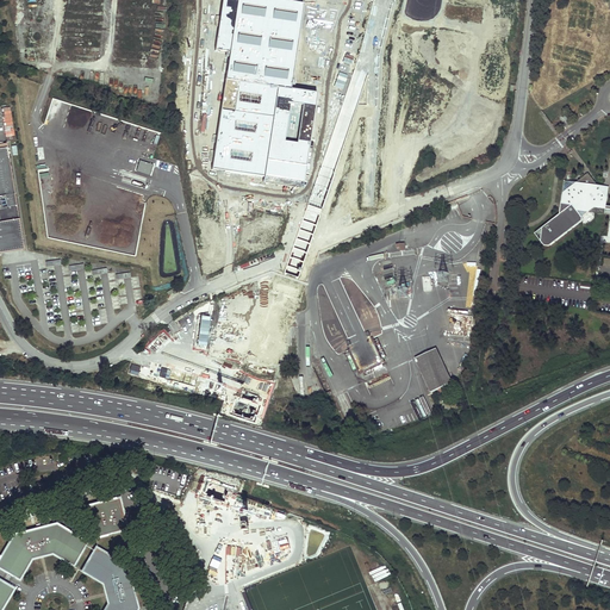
[(29,0),(24,55),(159,67),(163,0),(29,0)]
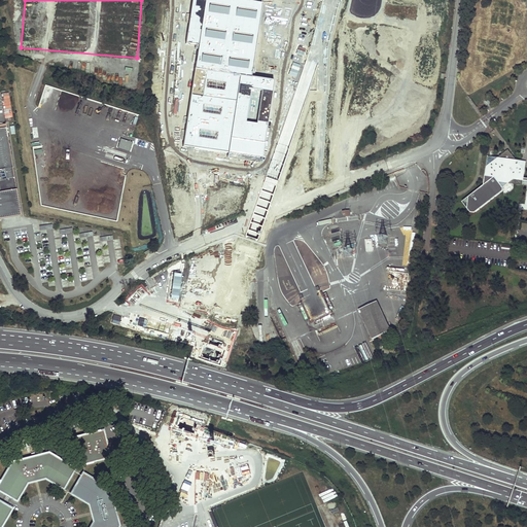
[(191,0),(186,43),(200,45),(184,145),(262,156),(274,80),(252,77),(264,2),(257,1),(247,0),(191,0)]
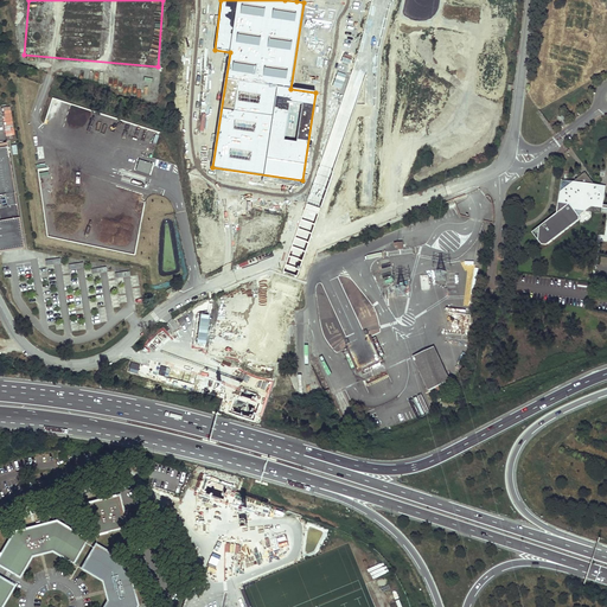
[(12,107),(4,107),(5,138),(13,138),(12,107)]
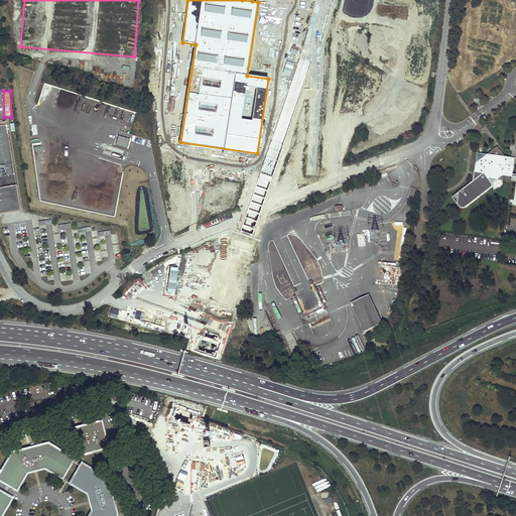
[(0,213),(17,211),(20,212),(8,125),(0,126),(0,213)]
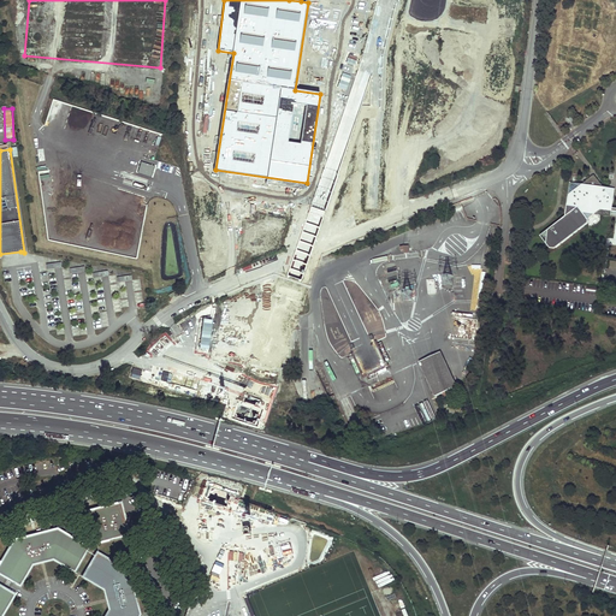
[(587,223),(588,219),(594,214),(610,217),(611,213),(615,213),(615,207),(611,207),(614,189),(603,188),(594,176),(593,176),(582,184),(578,184),(572,183),(569,197),(570,200),(569,201),(567,214),(548,229),(546,242),(545,242),(550,247),(555,248),(587,223)]
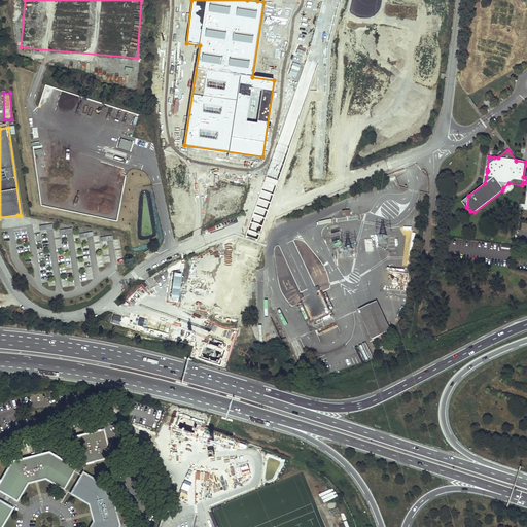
[(389,271),(388,290),(408,290),(408,272),(389,271)]
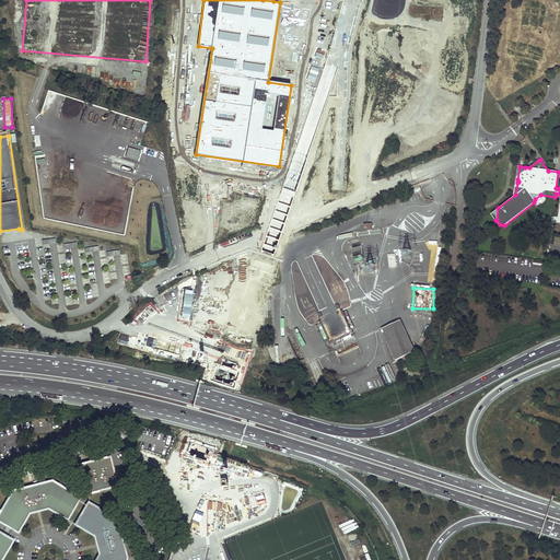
[(416,351),(401,319),(382,329),(396,361),(416,351)]
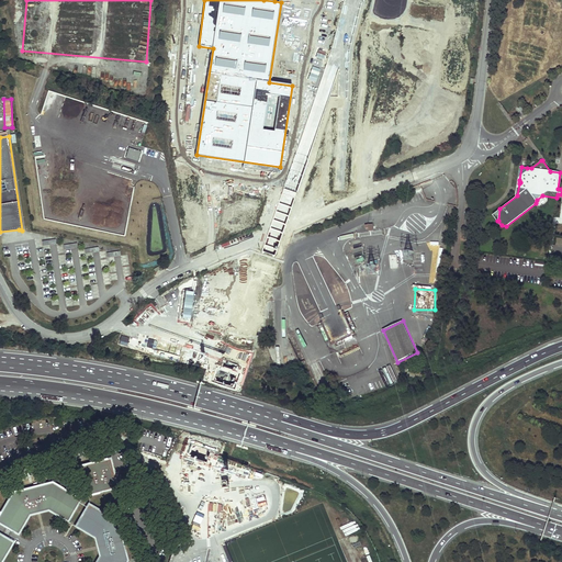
[(278,349),(281,355),(278,357),(279,360),(284,358),(289,367),(300,361),(290,344),(278,349)]
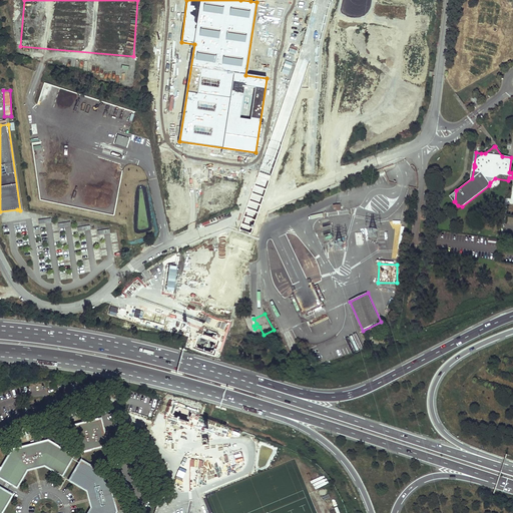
[(99,422),(74,428),(80,453),(105,446),(99,422)]
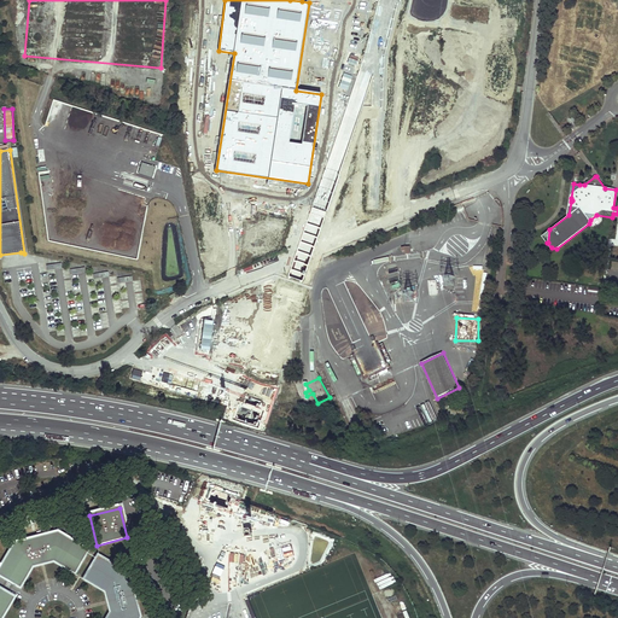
[(57,532),(13,544),(16,547),(57,536),(57,532)]
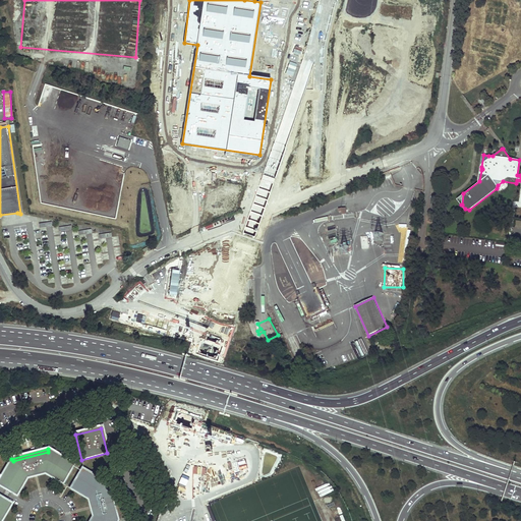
[(74,465),(48,449),(48,452),(71,466),(74,465)]
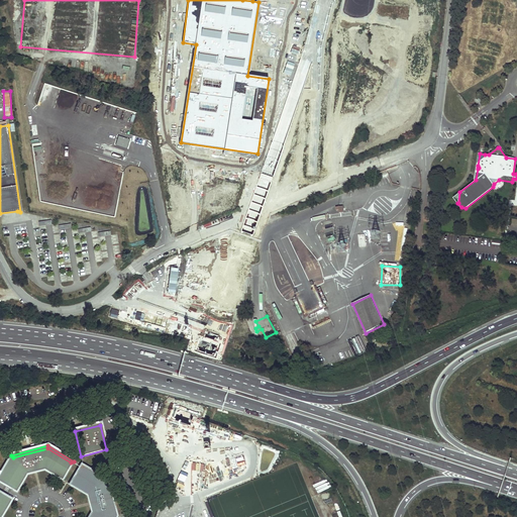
[(47,448),(13,457),(0,479),(0,480),(16,490),(25,474),(43,469),(61,479),(71,462),(47,448)]
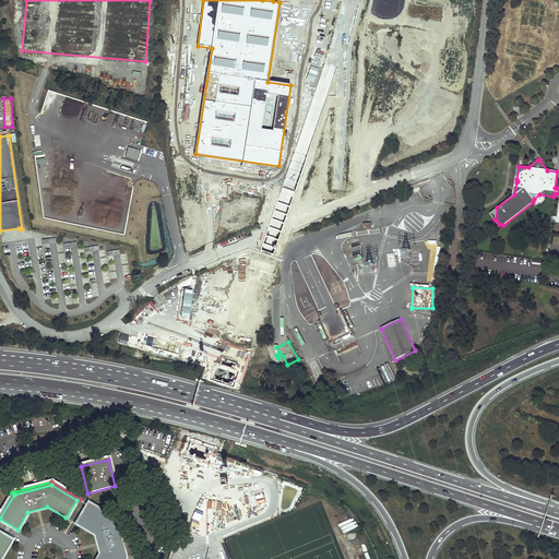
[(0,518),(14,495),(12,492),(0,512),(0,518)]
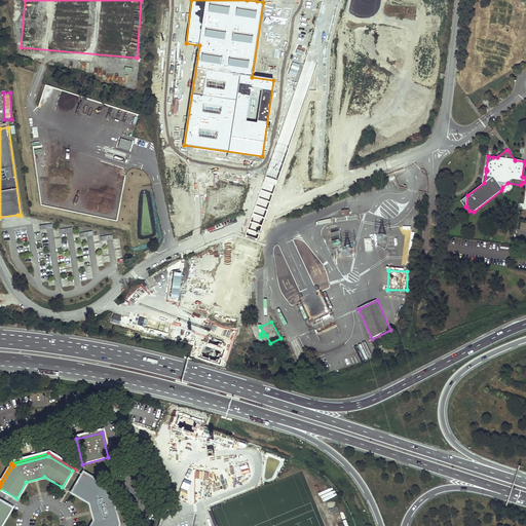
[(63,490),(75,470),(72,471),(62,487),(63,490)]
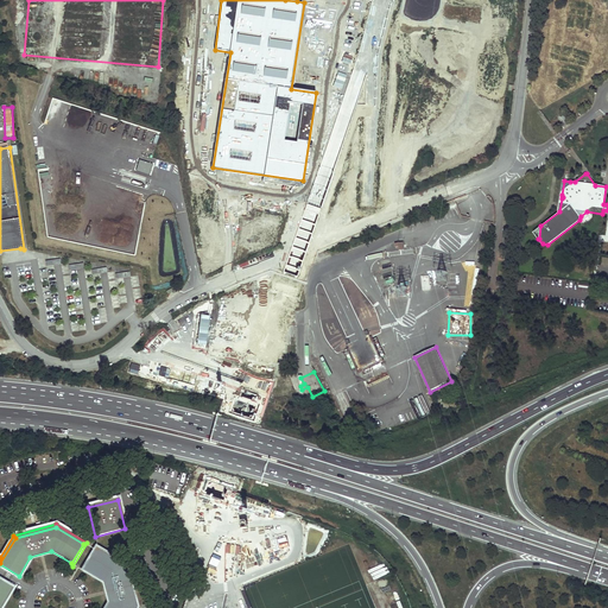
[(84,571),(95,551),(94,548),(81,571),(84,571)]
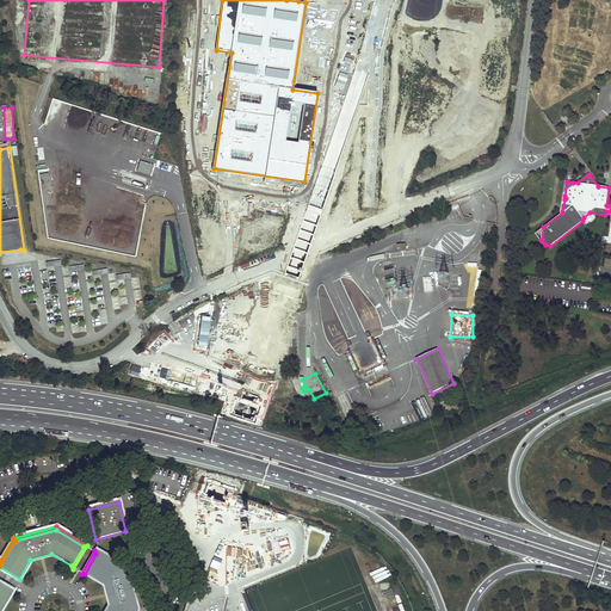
[(127,568),(94,550),(96,554),(124,571),(127,568)]
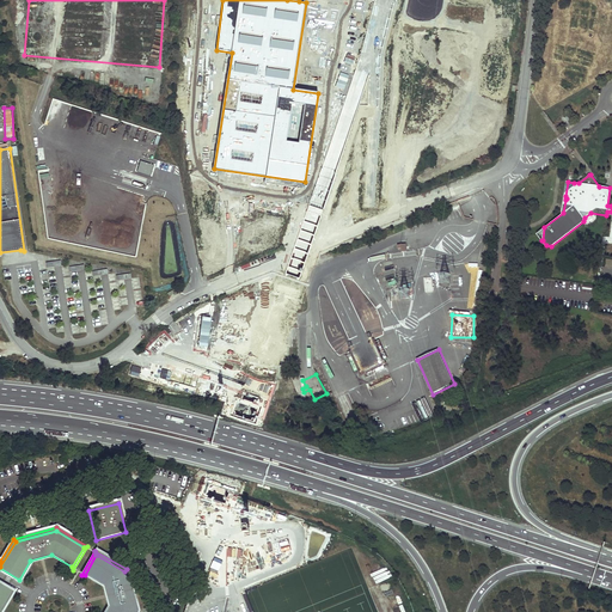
[(72,567),(51,555),(51,558),(73,570),(72,567)]
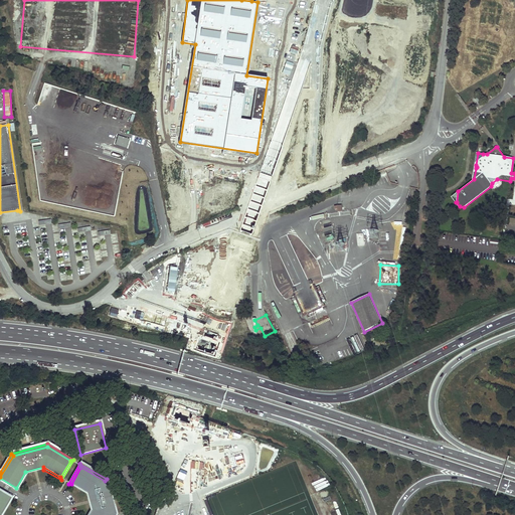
[(105,481),(80,467),(71,484),(89,493),(93,512),(91,514),(113,514),(105,481)]
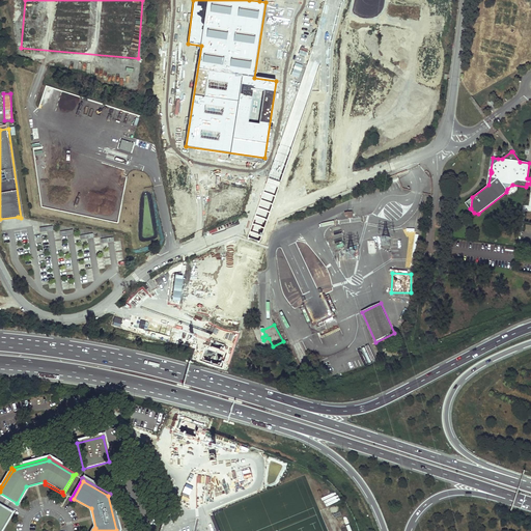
[(17,507),(28,488),(26,486),(17,503),(17,507)]
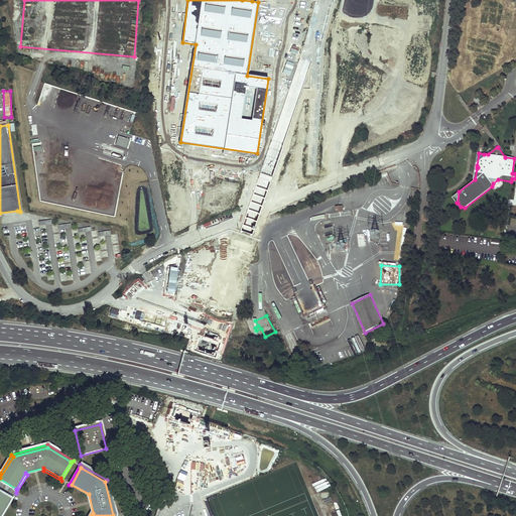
[(16,489),(0,479),(0,482),(16,493),(16,489)]
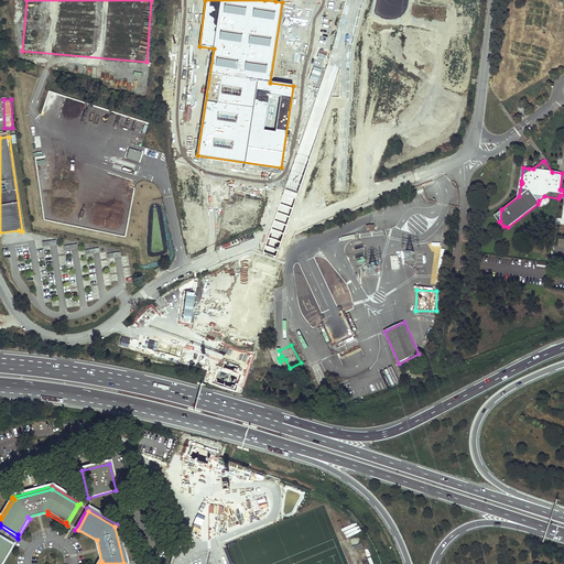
[(127,563),(117,524),(115,527),(123,563),(127,563)]
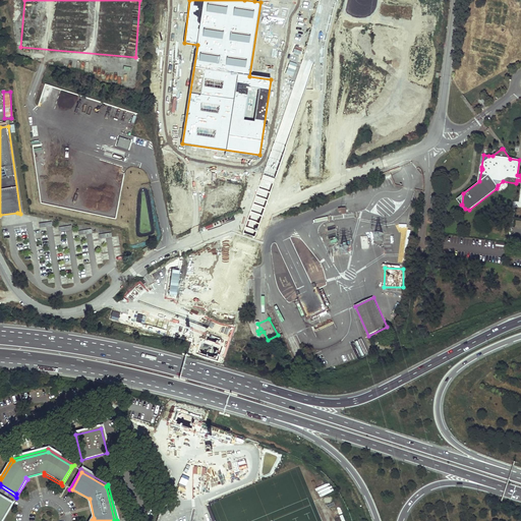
[(90,499),(72,489),(69,489),(87,501),(90,499)]
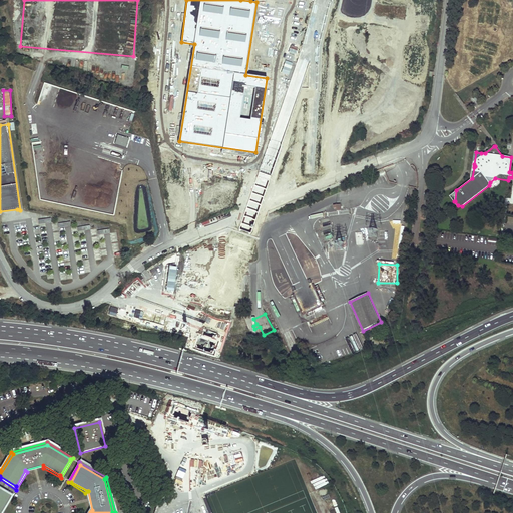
[(13,496),(0,488),(0,491),(9,497),(13,496)]
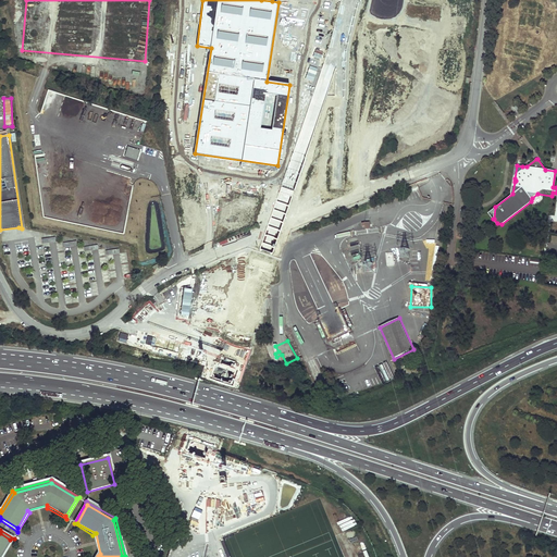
[(0,556),(10,540),(0,533),(0,556)]
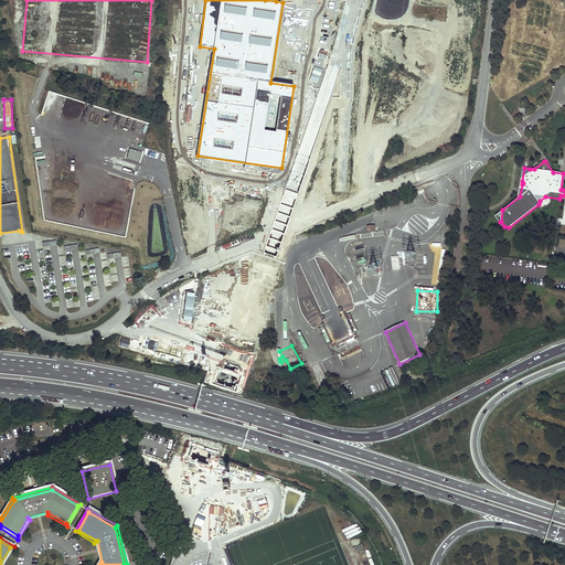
[(0,564),(2,564),(14,546),(10,547),(0,564)]
